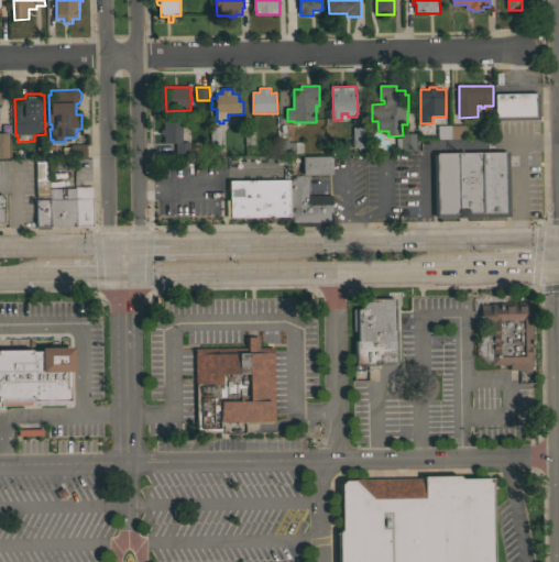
[(540,95),(541,121),(497,121),(497,95),(540,95)]
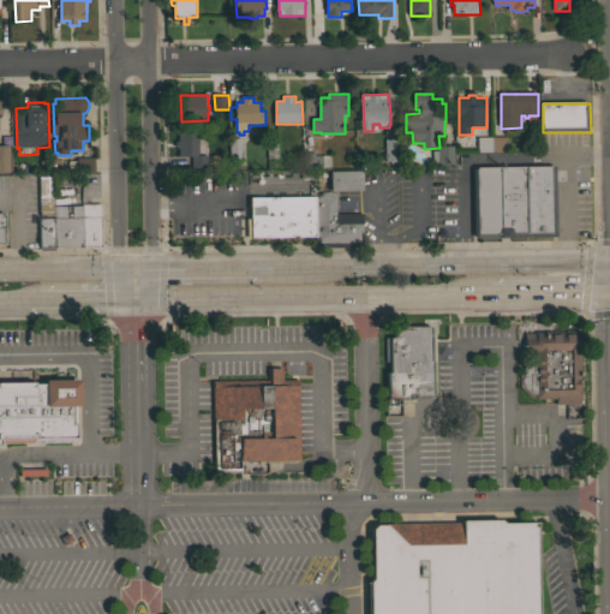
[(201,132),(201,147),(202,147),(202,156),(209,156),(209,168),(193,168),(193,158),(181,158),(181,148),(178,148),(178,143),(181,143),(181,133),(201,132)]
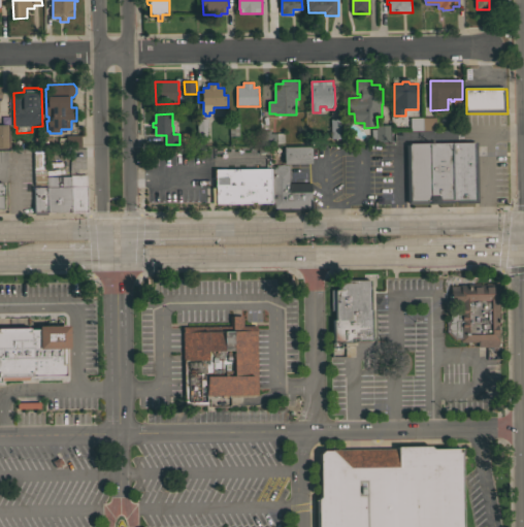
[(437,118),(438,131),(412,131),(412,119),(437,118)]
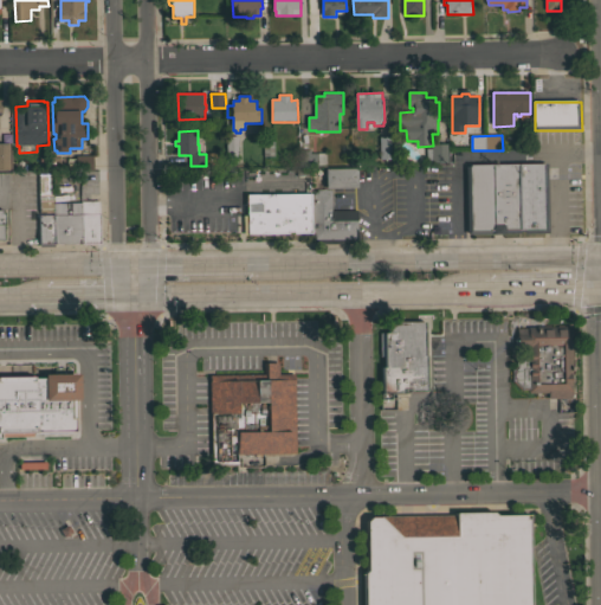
[(240,160),(230,160),(228,137),(240,136),(240,160)]
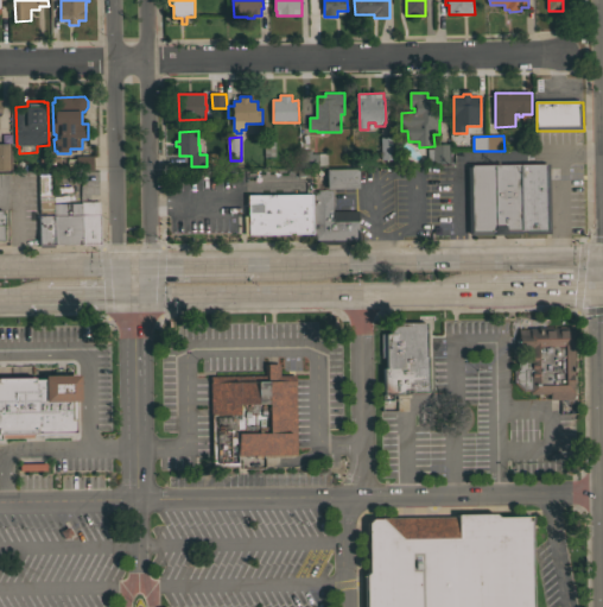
[(398,138),(399,160),(383,160),(382,138),(398,138)]
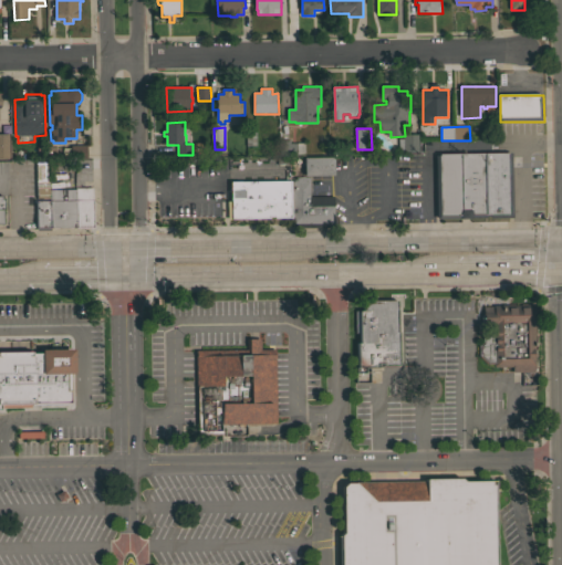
[(12,159),(0,159),(0,134),(11,134),(12,159)]
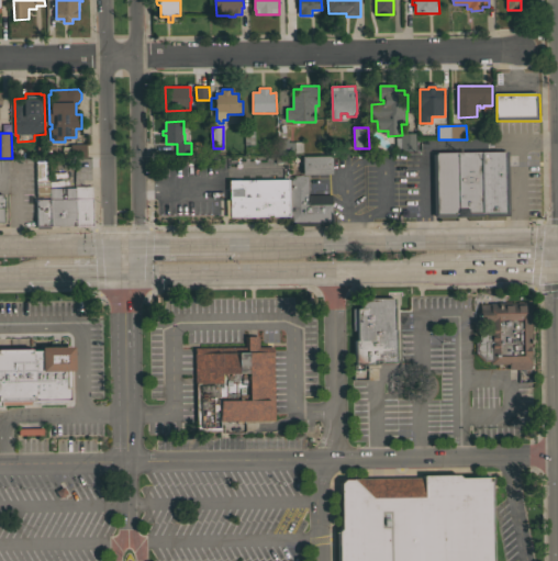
[(417,134),(417,152),(398,153),(398,138),(403,138),(402,135),(417,134)]
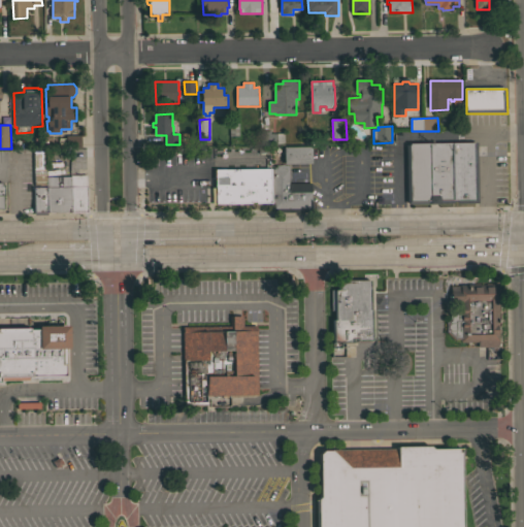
[(287,134),(287,145),(263,145),(263,132),(272,132),(272,134),(287,134)]
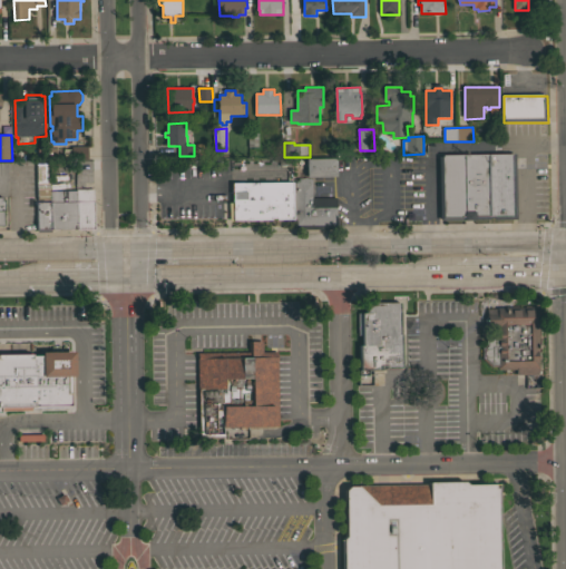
[(90,147),(90,160),(74,160),(74,147),(90,147)]
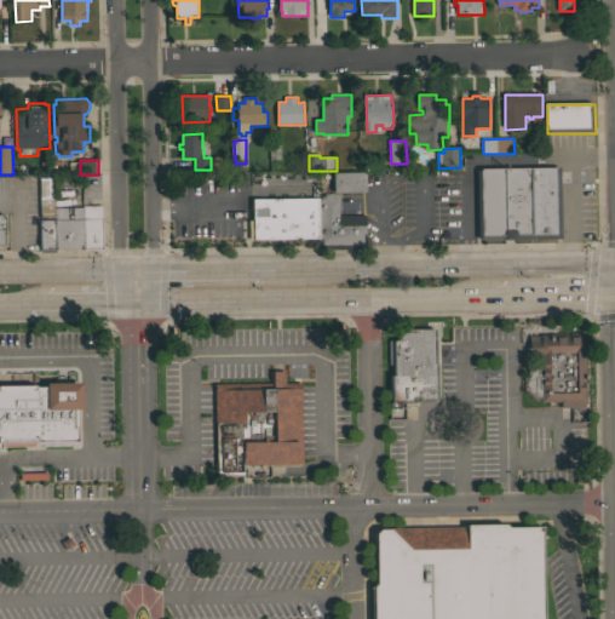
[(533,168),(549,167),(549,165),(558,165),(558,168),(562,168),(563,239),(538,240),(538,236),(534,236),(533,168)]
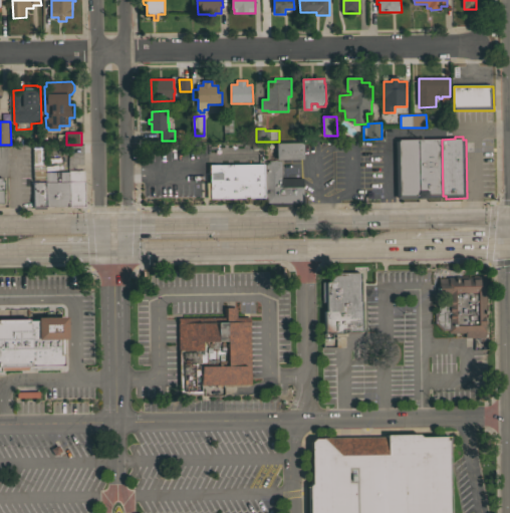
[(443,199),(399,199),(398,187),(395,187),(395,179),(398,179),(398,177),(395,177),(395,162),(398,162),(398,159),(395,159),(395,144),(398,144),(398,142),(401,142),(401,140),(442,140),(443,196),(443,199)]
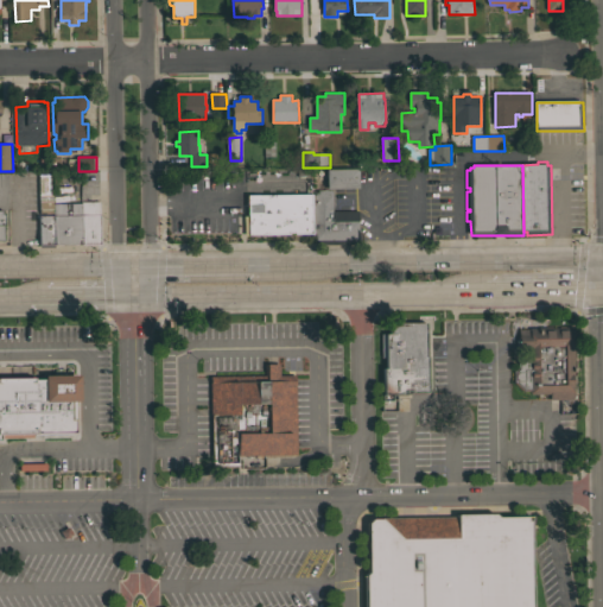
[(329,189),(329,179),(323,179),(323,171),(329,171),(329,170),(360,170),(361,189),(329,189)]
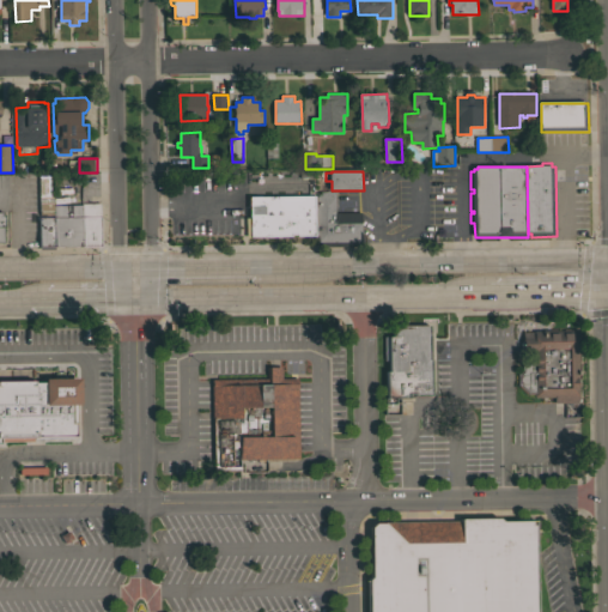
[(56,248),(42,248),(42,216),(42,180),(52,179),(53,197),(55,197),(56,206),(56,248)]
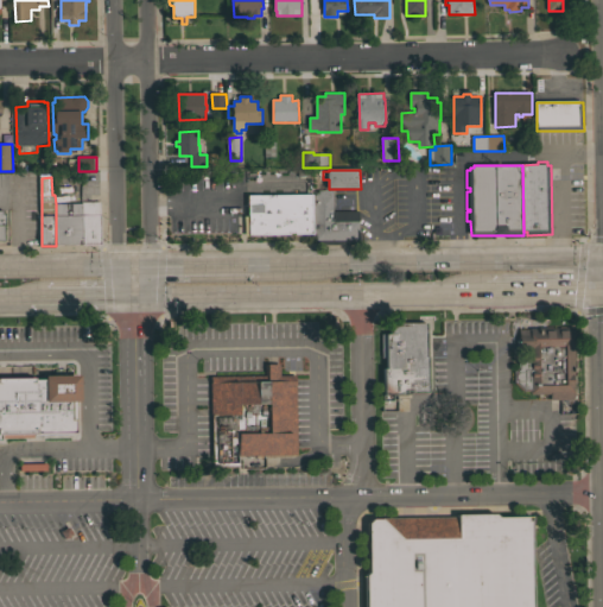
[(335,213),(336,213),(336,217),(335,217),(335,222),(338,222),(338,219),(361,219),(361,244),(318,245),(318,242),(316,242),(316,206),(317,206),(316,196),(318,196),(318,194),(321,194),(321,191),(327,191),(327,190),(330,190),(330,191),(335,191),(335,213)]
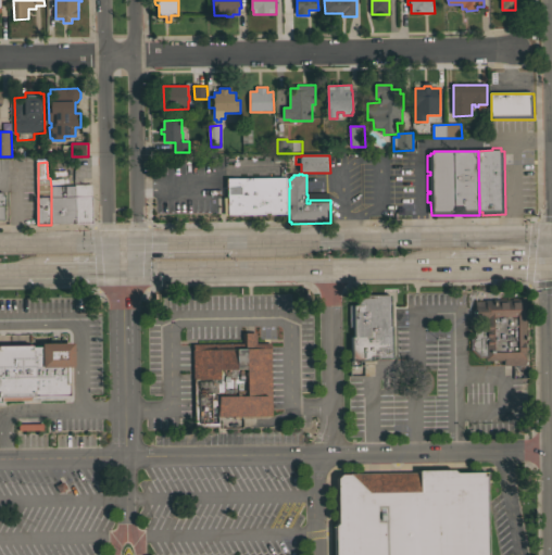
[(228,179),(288,178),(289,214),(272,215),(272,213),(266,213),(266,215),(229,215),(228,179)]
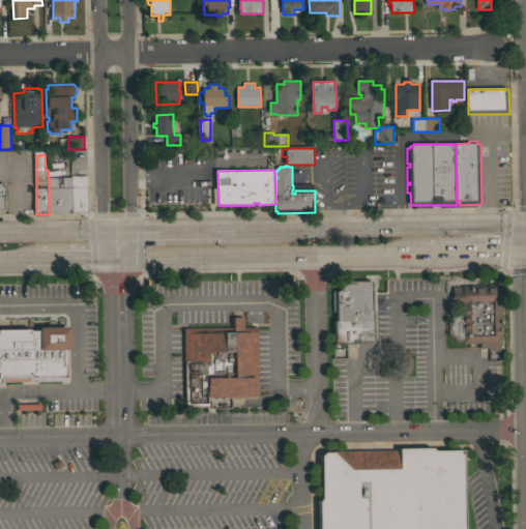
[(74,178),(74,176),(89,176),(89,213),(49,214),(49,178),(74,178)]
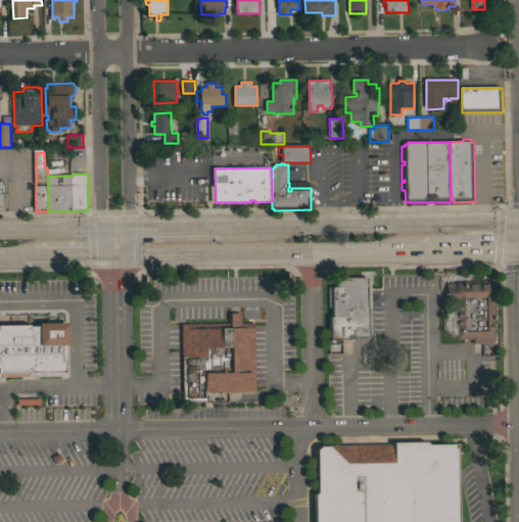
[(371,276),(371,307),(370,307),(370,314),(373,314),(373,320),(371,320),(371,338),(357,338),(357,336),(350,336),(350,341),(344,341),(344,354),(331,354),(330,340),(332,340),(332,317),(334,317),(334,307),(330,307),(330,288),(335,287),(335,277),(371,276)]
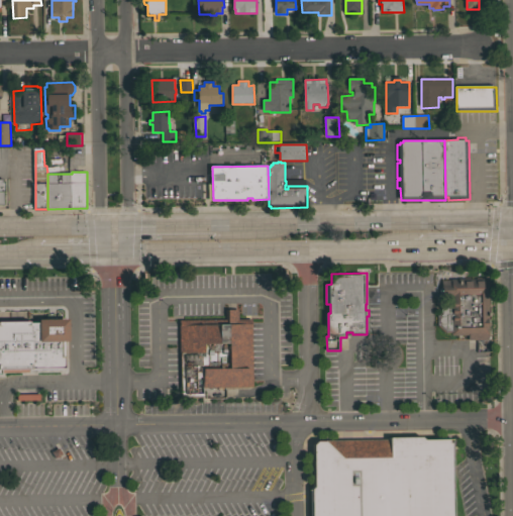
[(470,335),(453,335),(453,333),(447,333),(439,326),(439,316),(442,313),(442,306),(451,306),(451,297),(444,297),(444,294),(442,294),(441,293),(441,291),(441,289),(443,288),(443,281),(452,281),(452,279),(489,278),(491,284),(491,307),(491,320),(490,320),(490,336),(493,336),(493,342),(490,342),(490,345),(484,345),(484,340),(470,340),(470,335)]
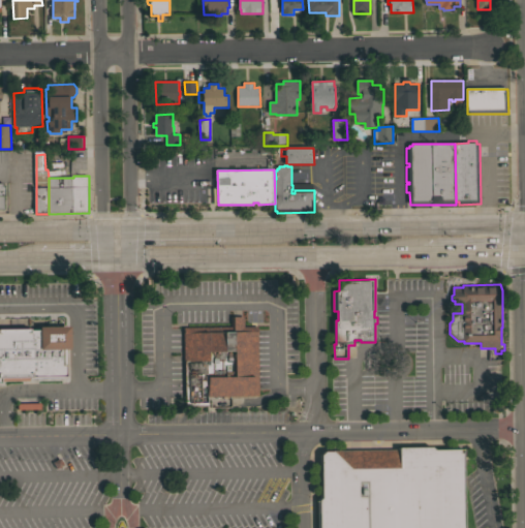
[(260,396),(230,397),(230,399),(224,399),(224,397),(210,397),(210,406),(187,406),(186,361),(185,328),(233,328),(233,317),(245,317),(246,327),(259,327),(260,396)]
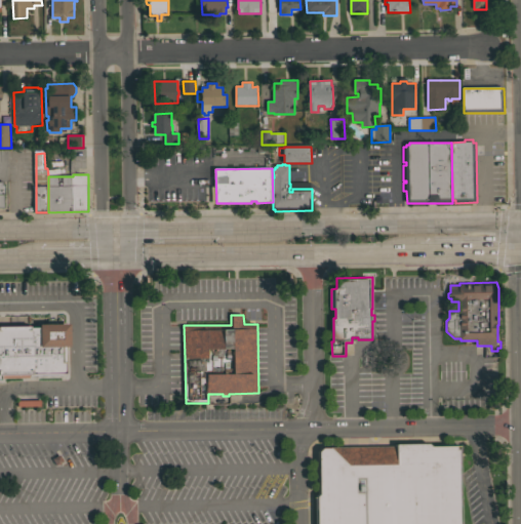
[(31,374),(31,378),(2,378),(2,380),(0,380),(0,326),(32,326),(32,328),(40,328),(40,325),(71,324),(71,347),(68,347),(68,374),(31,374)]
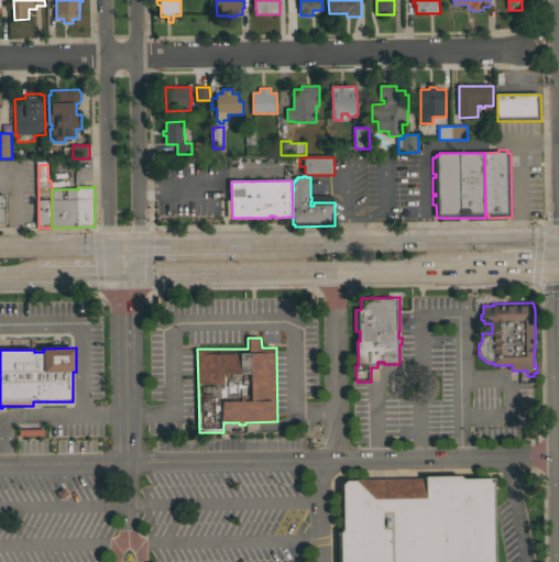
[(341,561),(341,533),(343,530),(342,485),(347,481),(357,481),(357,480),(426,478),(426,476),(461,476),(464,480),(495,478),(495,561),(341,561)]
